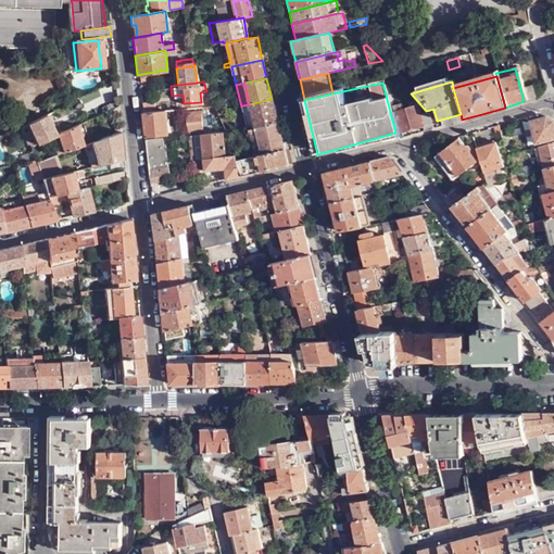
[(532,99),(533,98),(530,87),(520,89),(524,101),(532,99)]
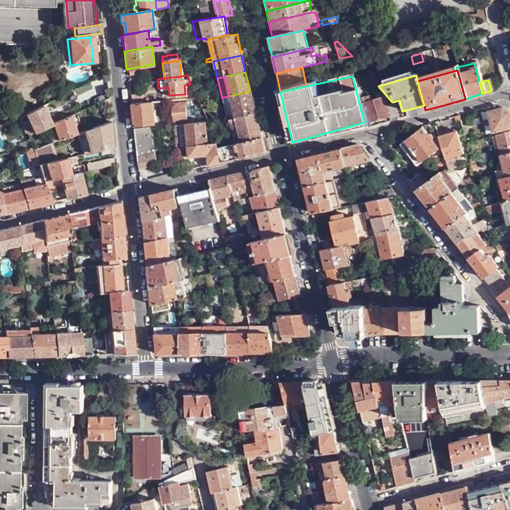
[(256,113),(250,91),(229,96),(223,97),(228,119),(256,113)]
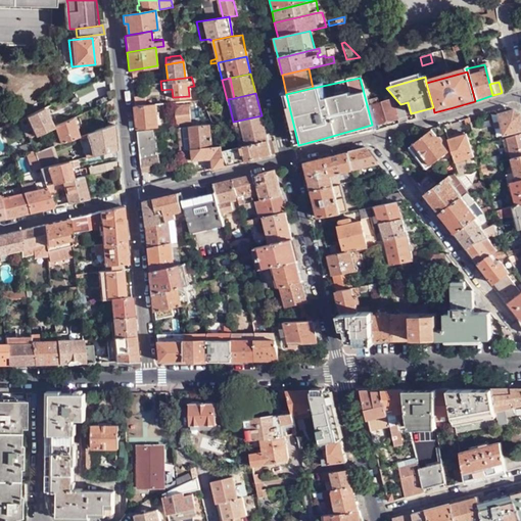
[(298,145),(286,94),(283,95),(295,146),(298,145)]
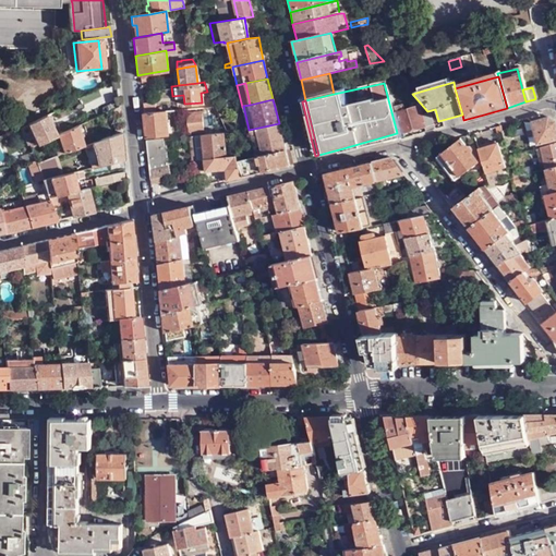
[(391,103),(395,112),(402,110),(400,100),(391,103)]
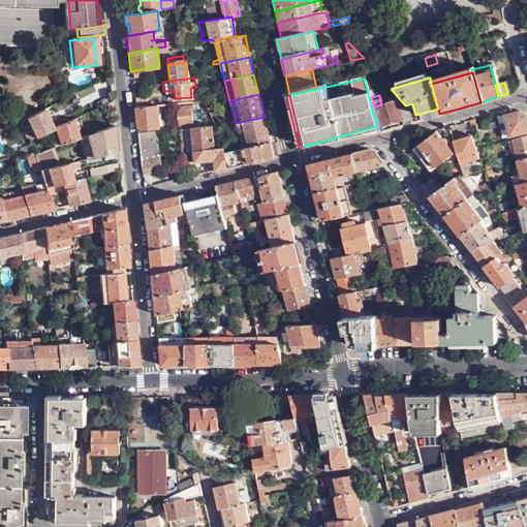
[(202,100),(198,100),(199,102),(198,103),(203,116),(208,115),(206,109),(203,101),(202,100)]
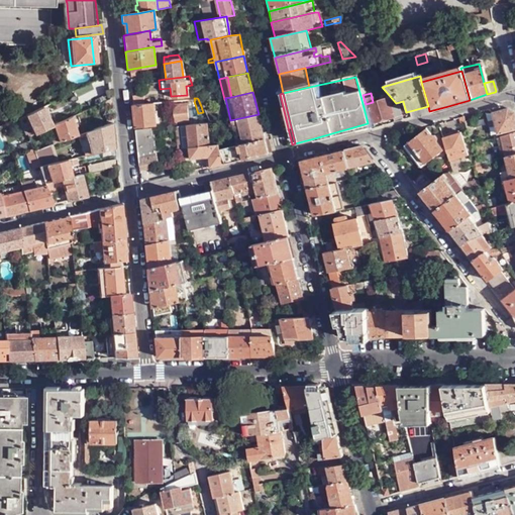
[(205,98),(198,99),(201,106),(207,105),(205,98)]
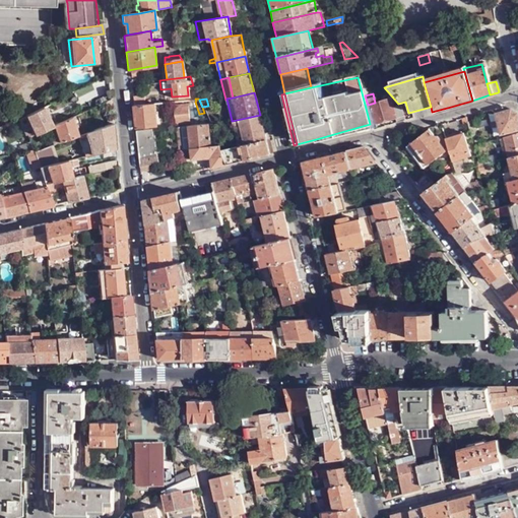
[(393,118),(394,123),(402,121),(398,106),(390,108),(388,100),(375,103),(368,105),(373,123),(393,118)]
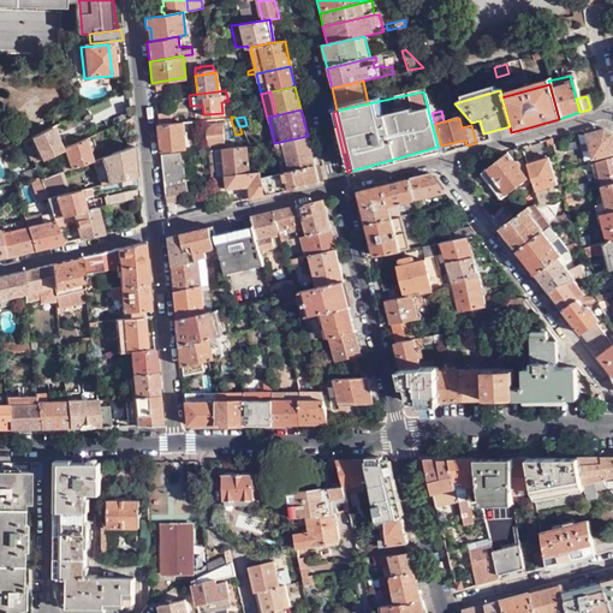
[(155,124),(158,153),(183,150),(183,146),(189,146),(189,142),(186,142),(185,138),(182,138),(180,121),(160,123),(155,124)]
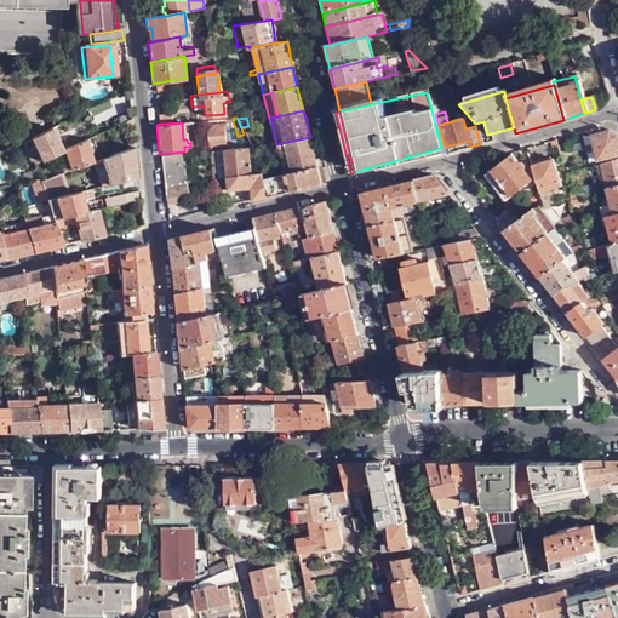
[(209,148),(224,147),(222,124),(206,125),(209,148)]
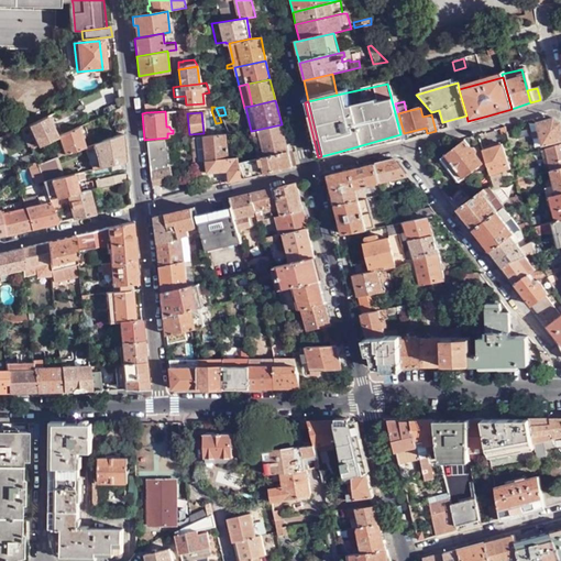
[(54,140),(43,116),(25,123),(35,147),(45,143),(54,140)]
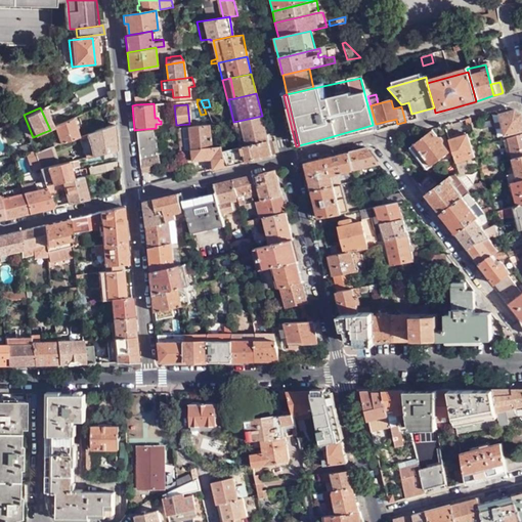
[(512,111),(497,116),(502,135),(521,130),(521,127),(519,115),(512,111)]
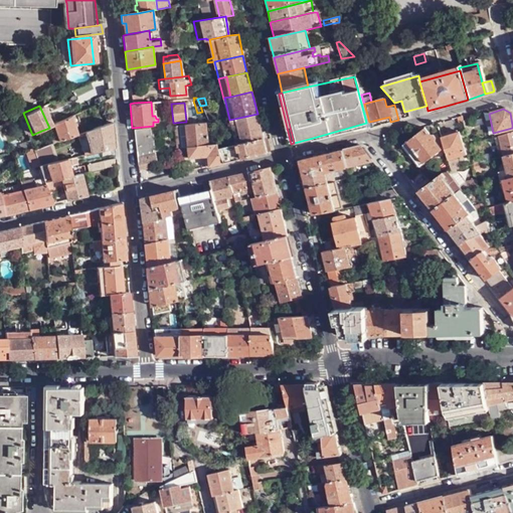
[(32,135),(23,113),(16,117),(24,137),(26,136),(26,138),(32,135)]
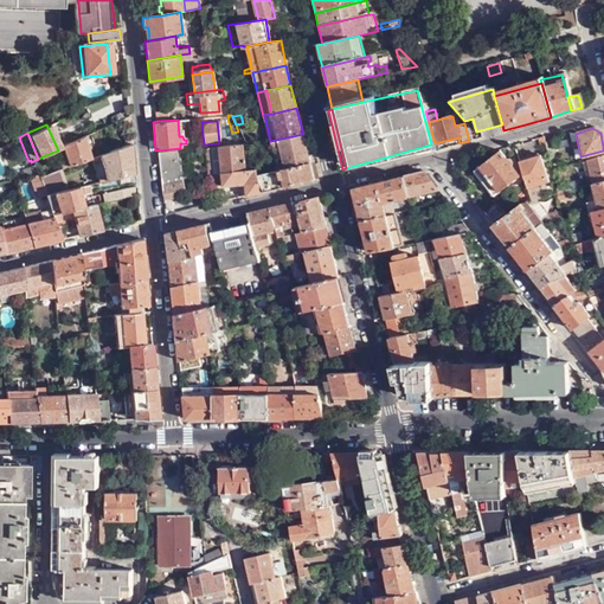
[(310,165),(303,134),(270,141),(277,172),(310,165)]
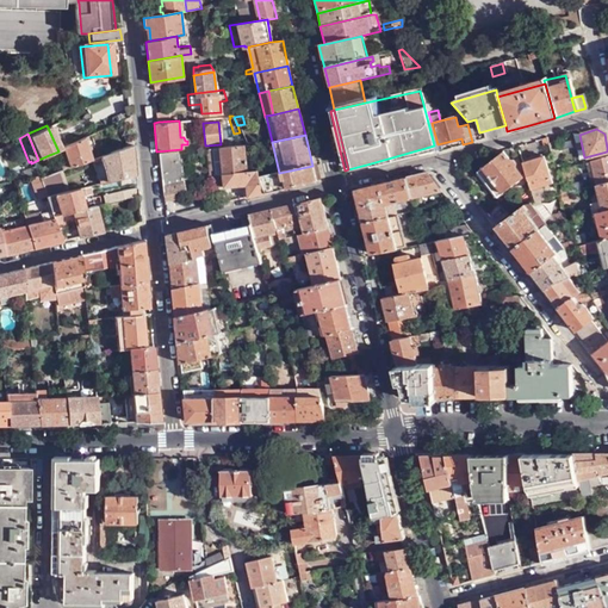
[(82,140),(59,152),(49,155),(51,162),(55,161),(59,172),(67,169),(90,161),(82,140)]
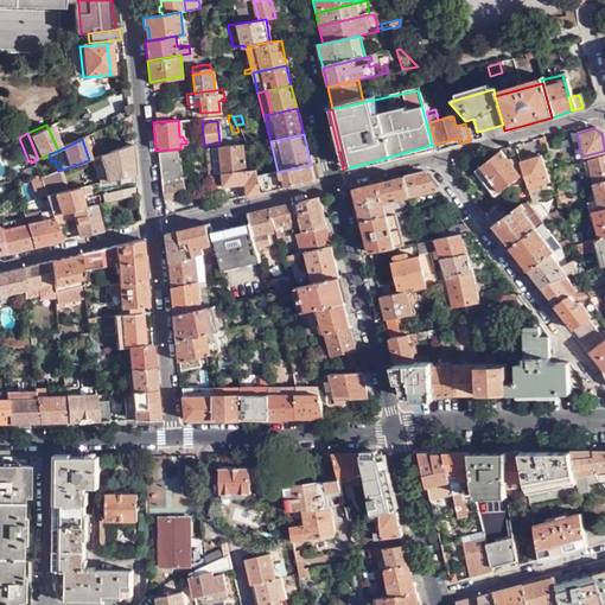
[(263,174),(254,145),(252,145),(250,141),(243,142),(244,146),(254,172),(256,177),(263,174)]
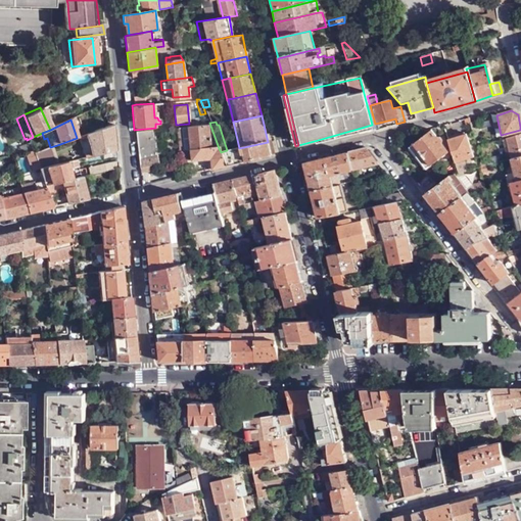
[(475,122),(468,124),(470,134),(477,132),(475,122)]
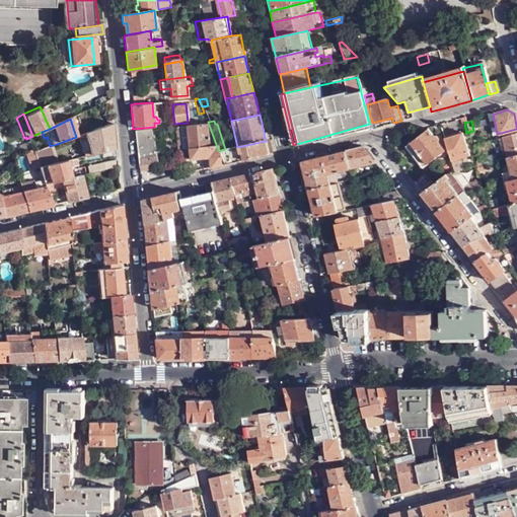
[(105,126),(76,137),(82,157),(113,149),(111,124),(105,126)]
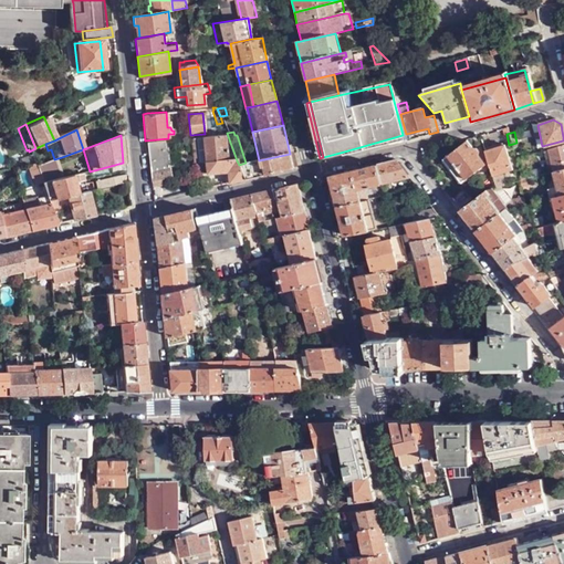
[(344,152),(345,156),(404,139),(403,135),(344,152)]
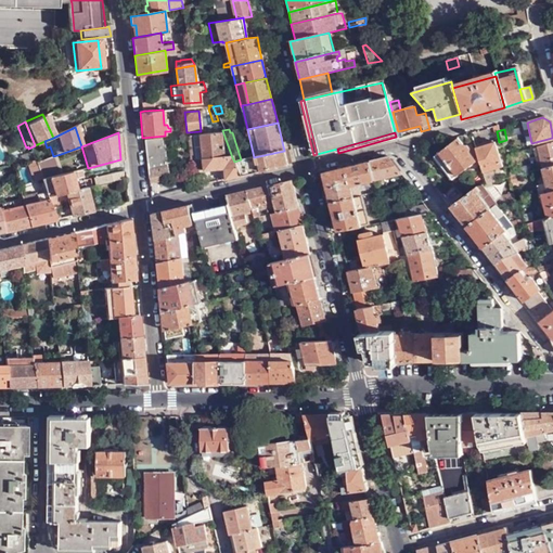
[(198,159),(232,157),(223,133),(194,136),(198,159)]
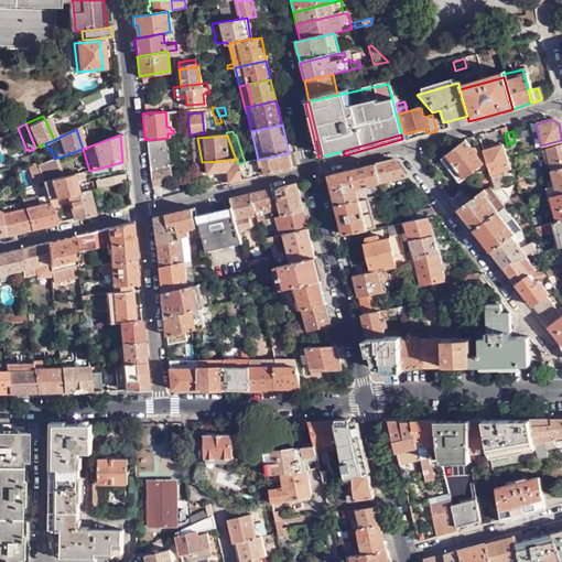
[(188,139),(194,163),(202,162),(197,138),(188,139)]
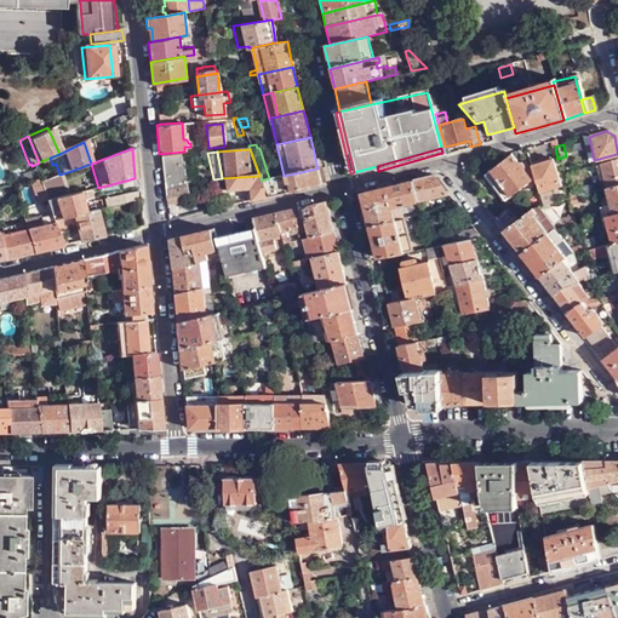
[(160,156),(164,199),(187,195),(183,162),(177,162),(177,155),(160,156)]
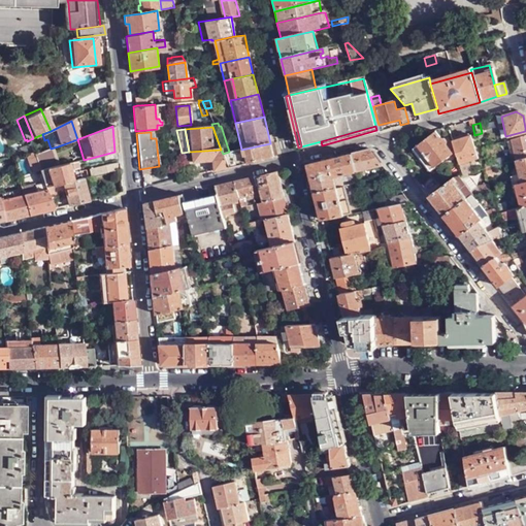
[(432,133),(409,151),(427,173),(450,156),(447,151),(449,150),(438,136),(436,137),(432,133)]
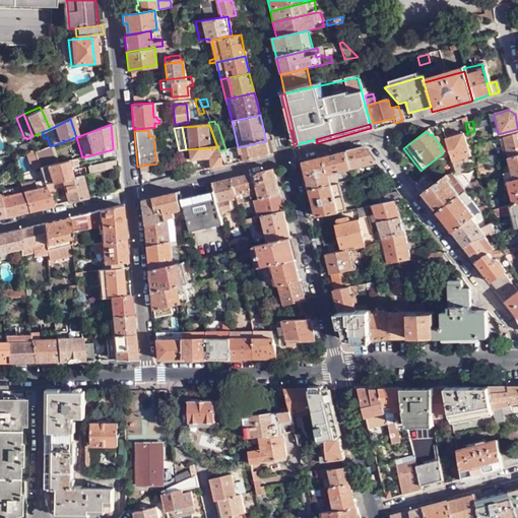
[(517,132),(499,137),(503,157),(517,154),(517,132)]
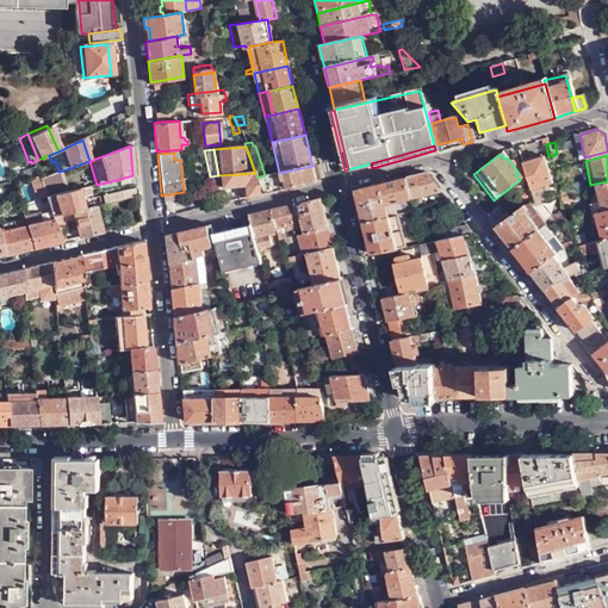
[(540,156),(519,163),(526,187),(526,190),(545,185),(540,156)]
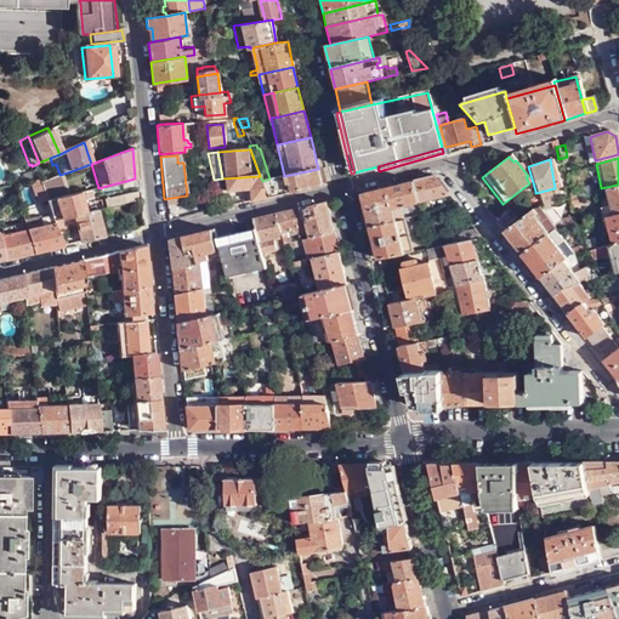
[(322,186),(318,169),(284,176),(270,179),(262,181),(270,198),(322,186)]
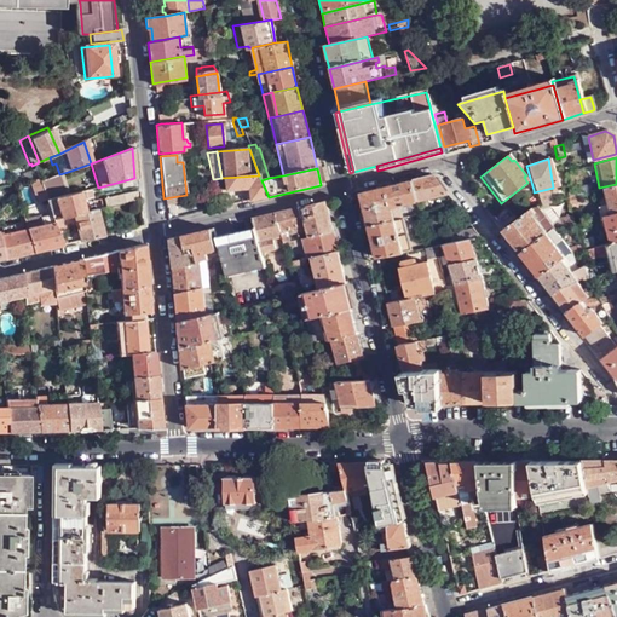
[(73,186),(68,172),(59,174),(38,183),(40,190),(44,199),(45,201),(88,190),(87,184),(73,186)]
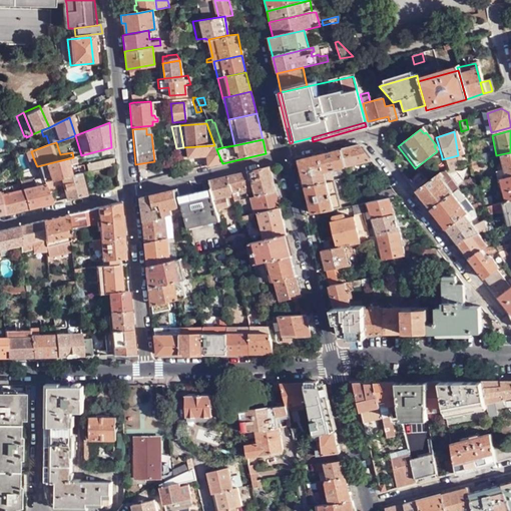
[(207,167),(222,163),(216,149),(214,145),(183,147),(176,148),(178,156),(182,156),(181,153),(185,153),(186,158),(205,158),(207,167)]
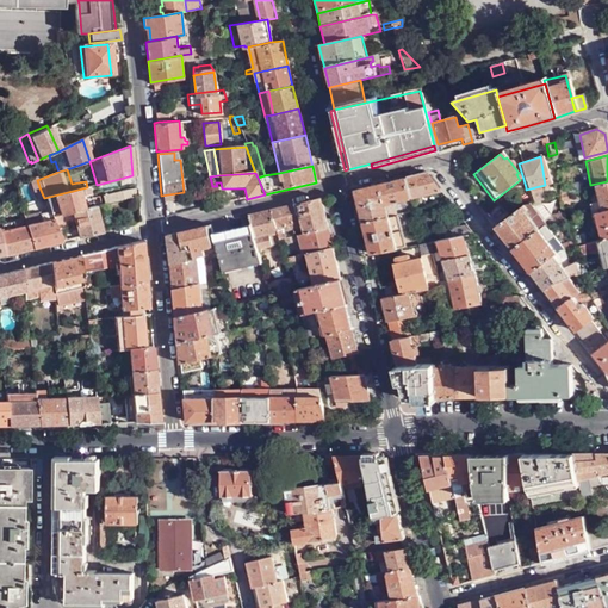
[(390,203),(438,191),(425,174),(354,191),(361,223),(385,218),(382,205),(390,203)]
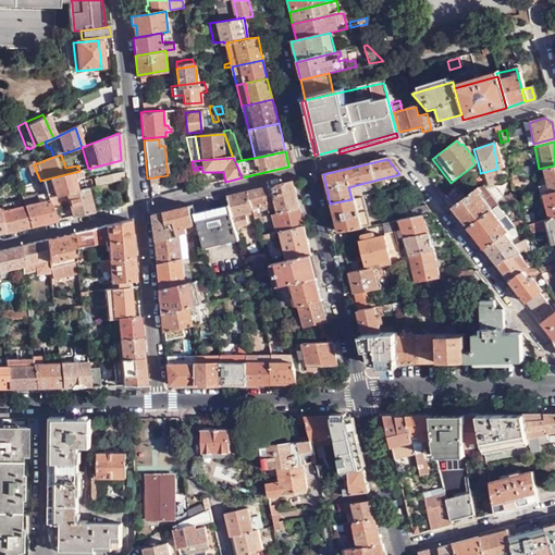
[(33,160),(24,162),(28,173),(32,172),(36,171),(34,164),(33,160)]
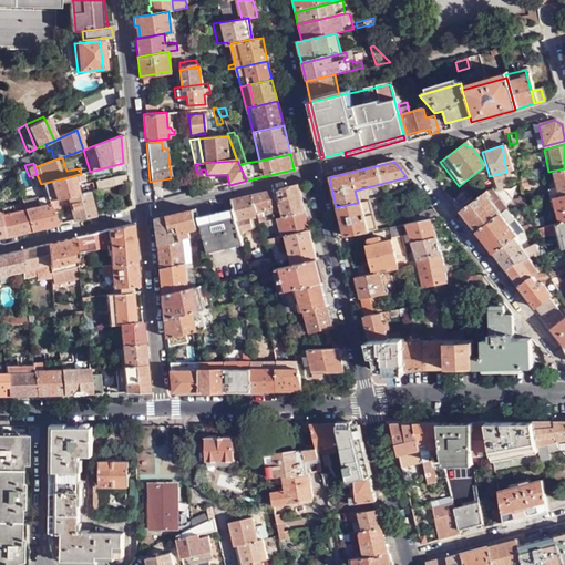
[(564,194),(564,168),(548,172),(554,197),(564,194)]
